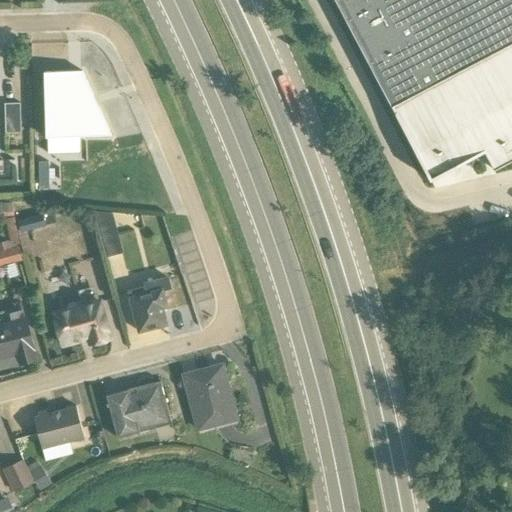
[(511,0),(334,0),(429,179),(484,150),(494,169),(511,159),(511,0)]
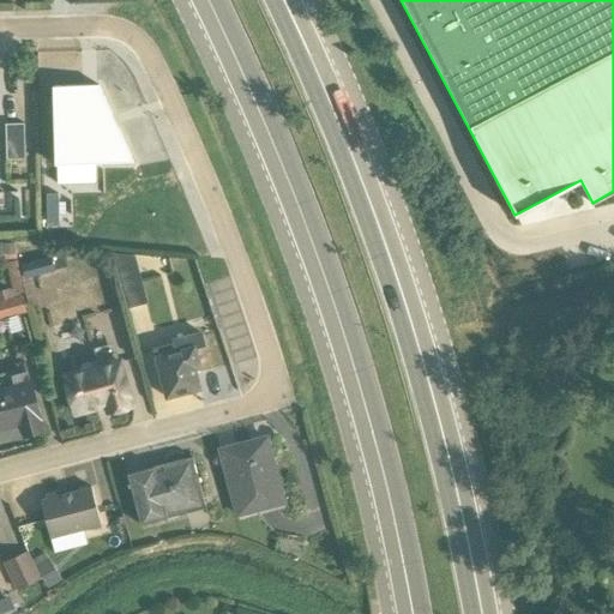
[(98,85),(53,86),(55,164),(133,162),(98,85)]
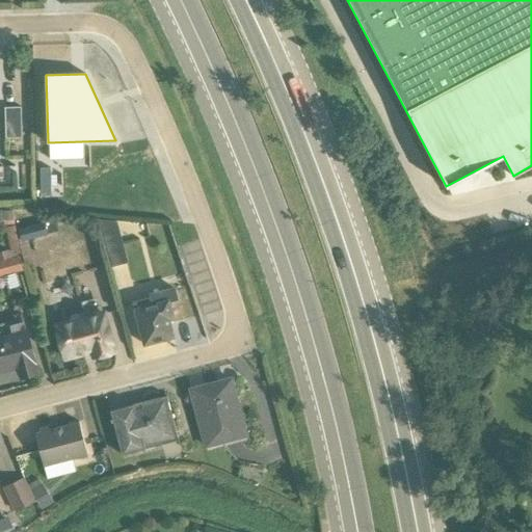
[(4,107),(5,138),(22,137),(21,107),(4,107)]
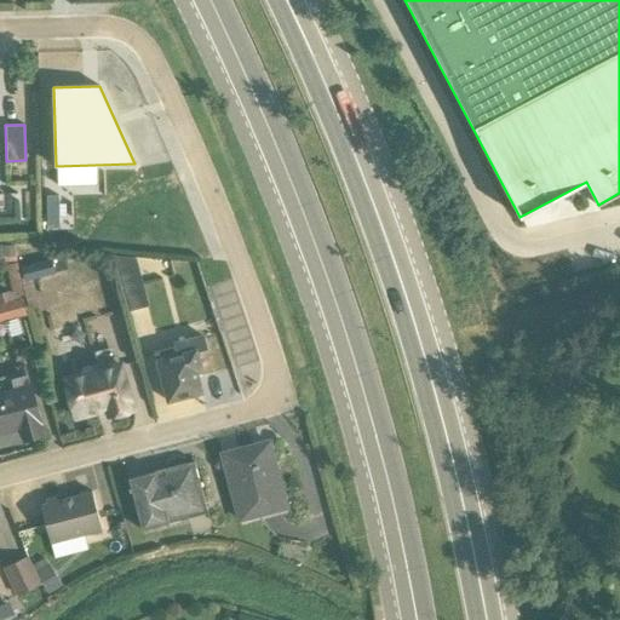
[(13,297),(24,294),(17,262),(15,245),(0,245),(0,248),(0,263),(6,264),(13,297)]
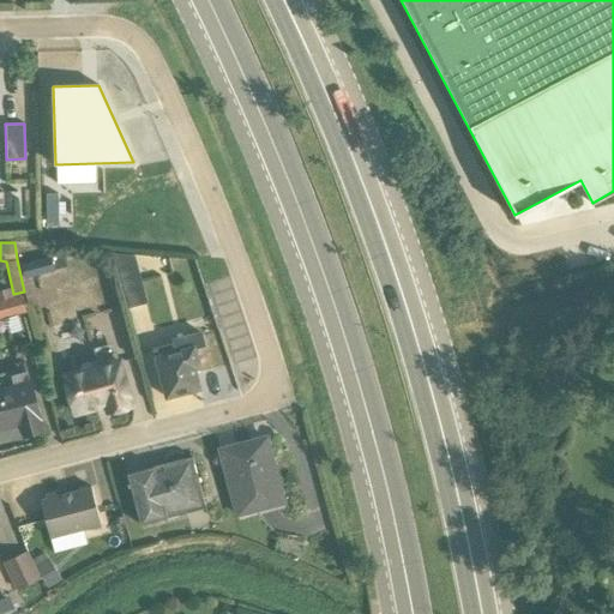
[(144,302),(132,256),(113,254),(127,307),(144,302)]
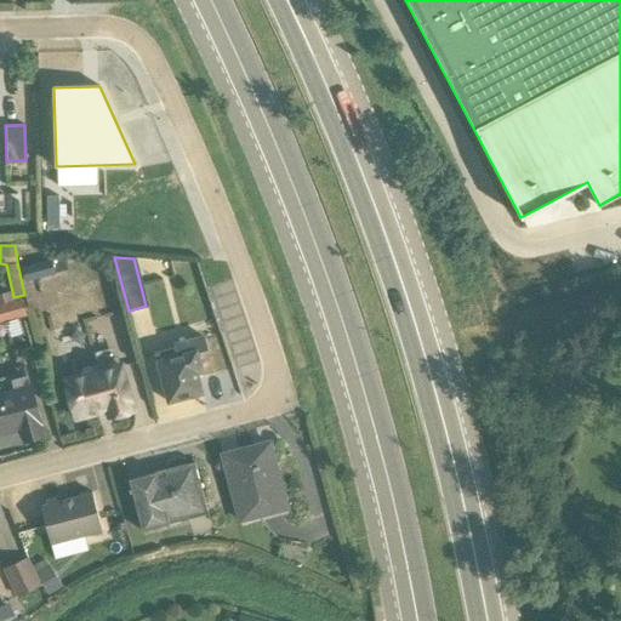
[(0,323),(27,317),(22,298),(0,303),(0,323)]
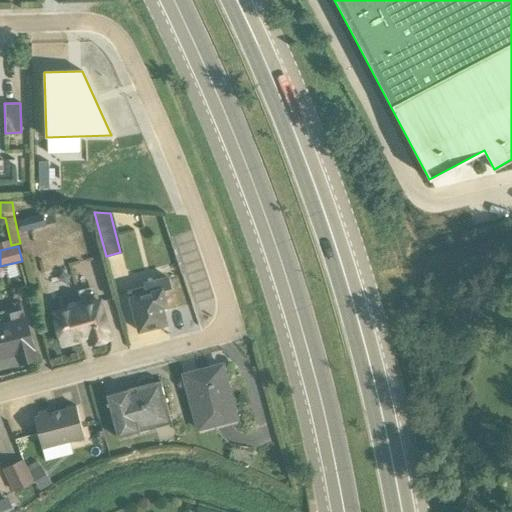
[(145,287),(128,292),(139,331),(166,324),(161,305),(165,304),(161,290),(170,288),(167,278),(144,284),(145,287)]
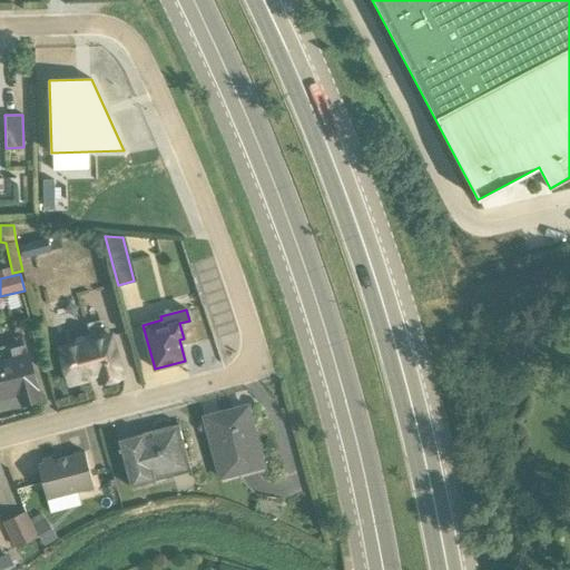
[(77,343),(59,347),(68,386),(96,379),(98,384),(126,376),(114,332),(108,334),(104,318),(87,323),(89,334),(75,338),(77,343)]
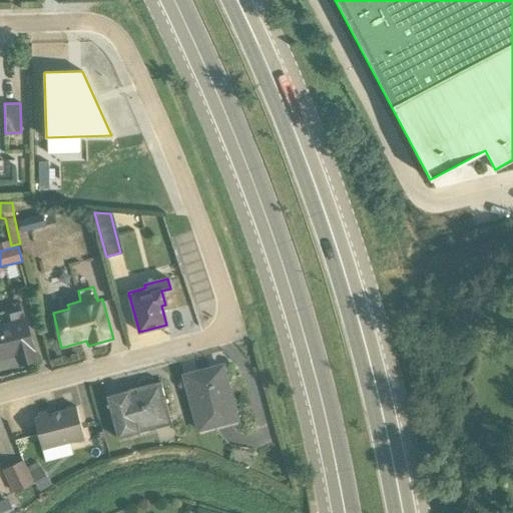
[(0,370),(38,361),(28,325),(39,322),(30,291),(17,294),(21,308),(0,313),(0,370)]
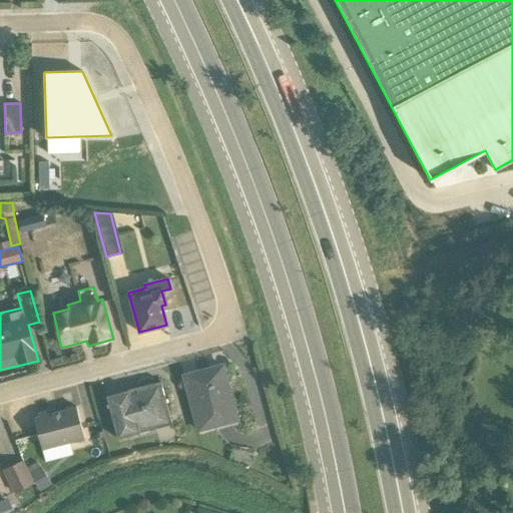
[(236,421),(222,365),(183,375),(198,431),(236,421)]
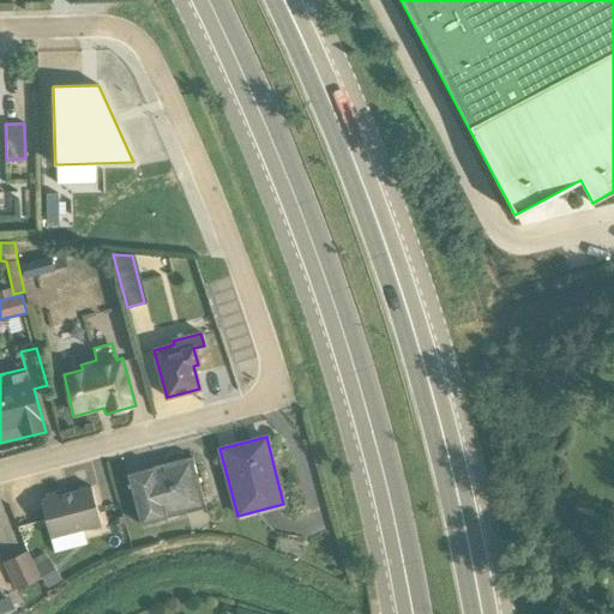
[(154,467),(126,474),(142,524),(205,506),(192,456),(184,458),(184,457),(152,465),(154,467)]
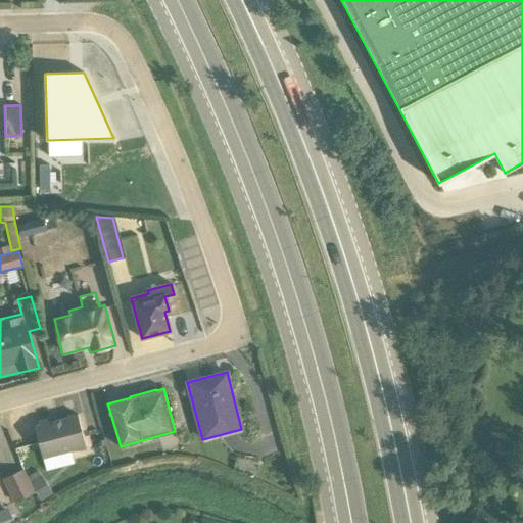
[(86,446),(78,414),(49,421),(46,420),(41,421),(39,424),(34,425),(43,458),(70,450),(86,446)]
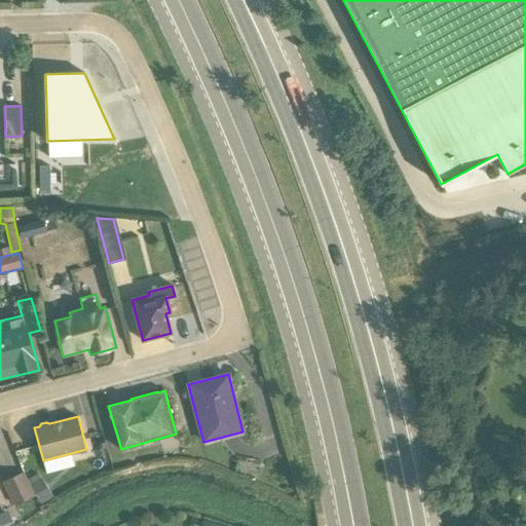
[(71,453),(43,460),(46,472),(74,464),(71,453)]
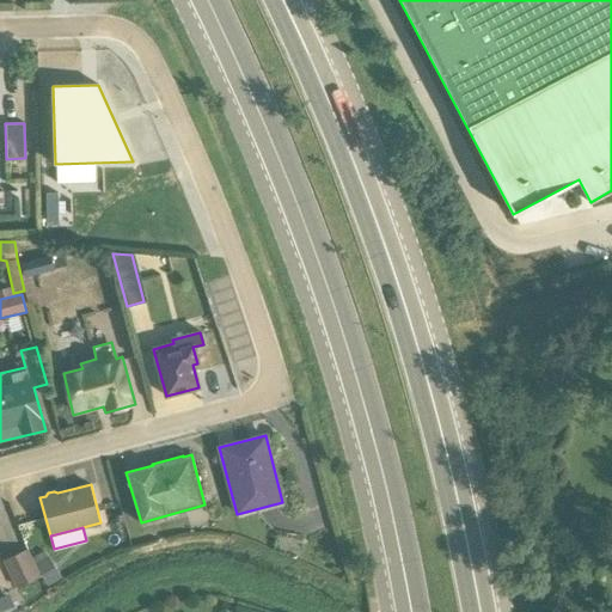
[(28,548),(1,560),(16,588),(41,575),(36,563),(28,548)]
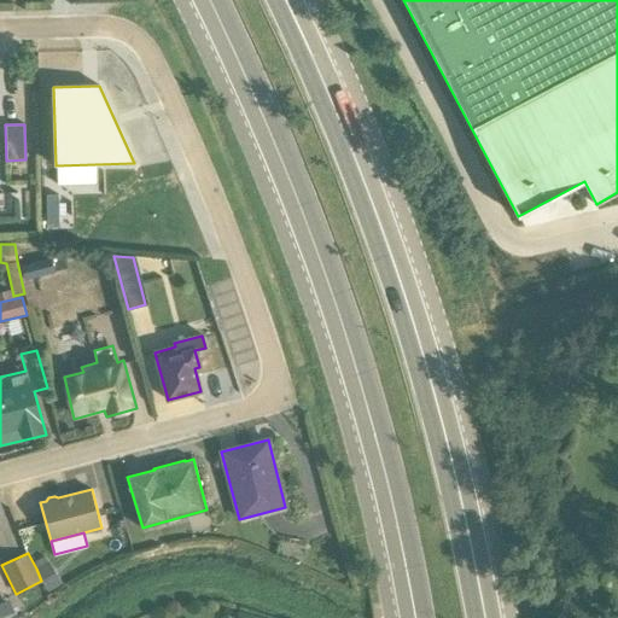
[(41,581),(48,592),(62,583),(47,561),(36,569),(41,581)]
